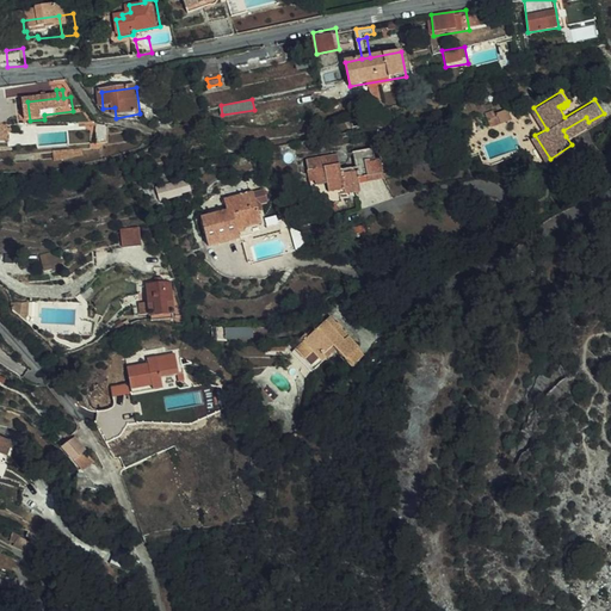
[(512,113),(510,107),(497,112),(493,106),(487,109),(492,122),(512,113)]
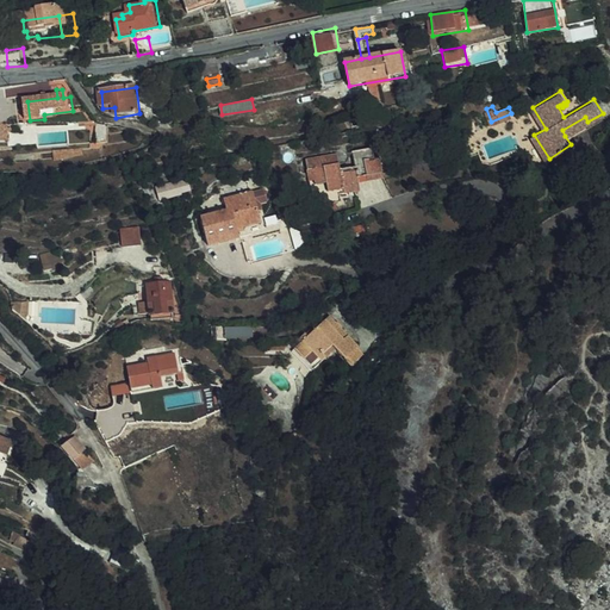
[(562,130),(565,136),(587,122),(585,117),(562,130)]
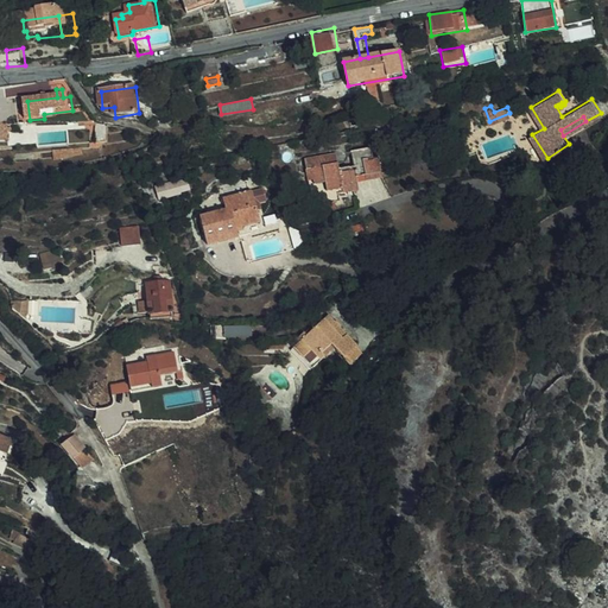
[(359,177),(382,172),(379,157),(374,158),(372,147),(352,151),(355,166),(340,170),(337,154),(305,162),(314,198),(323,196),(325,206),(336,203),(341,202),(339,195),(354,192),(352,178),(359,177)]
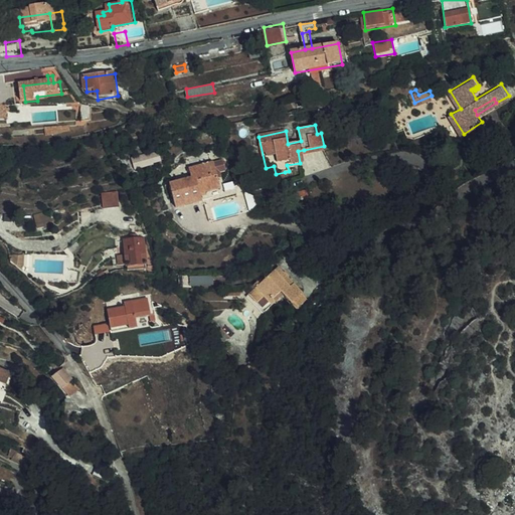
[(135,168),(162,162),(159,150),(132,157),(135,168)]
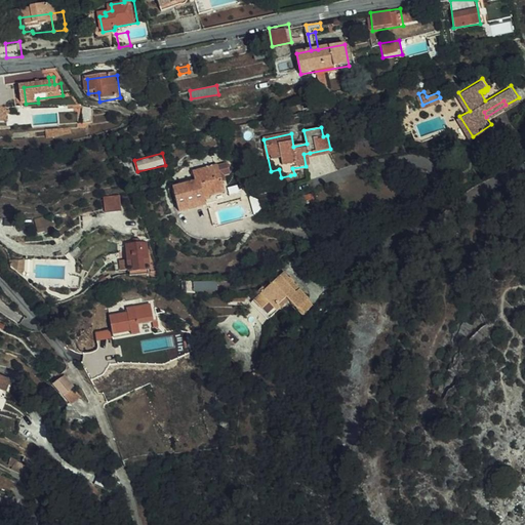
[(206,200),(227,196),(220,168),(197,173),(199,185),(176,190),(183,215),(209,208),(206,200)]
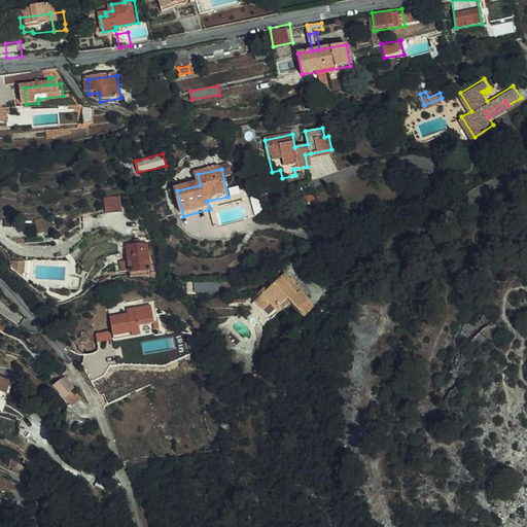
[(275,185),(283,183),(282,178),(280,170),(272,172),(275,185)]
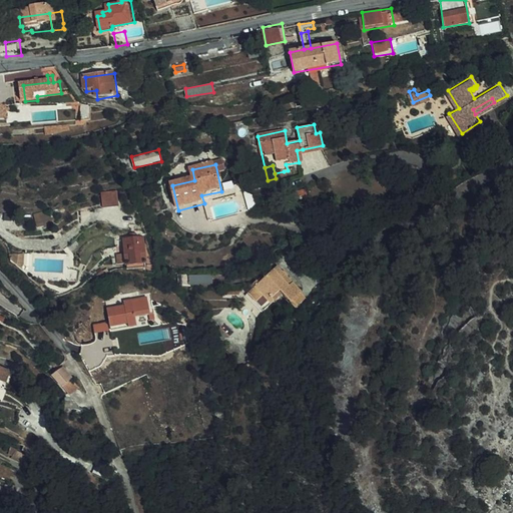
[(101,190),(103,205),(120,204),(118,189),(101,190)]
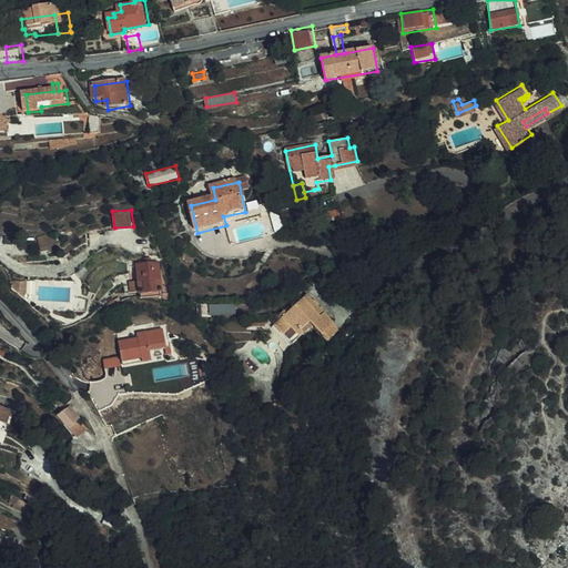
[(39,236),(41,251),(49,250),(47,235),(39,236)]
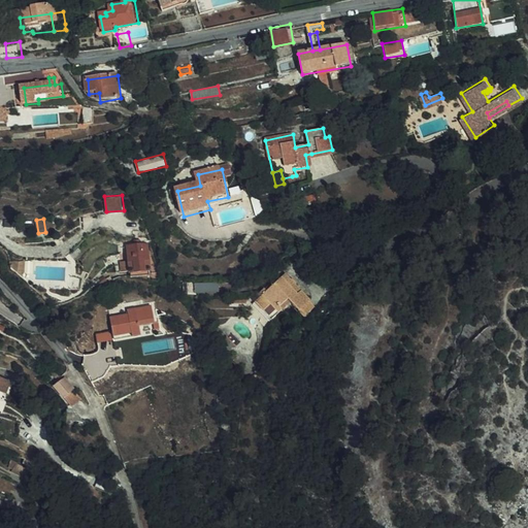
[(139,242),(125,243),(126,249),(128,249),(129,262),(123,263),(114,264),(116,273),(130,273),(131,279),(150,278),(146,248),(140,249),(139,243),(139,242)]
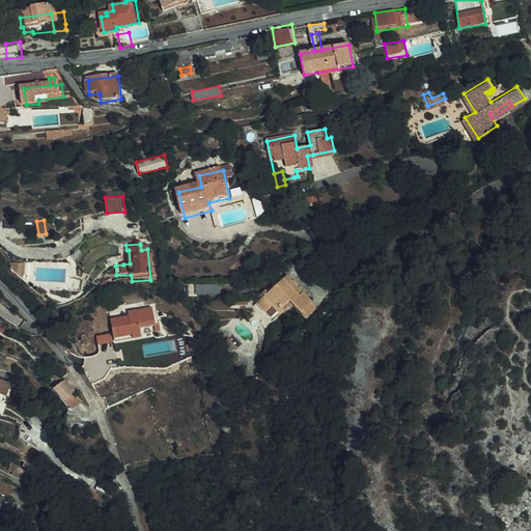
[(300,309),(306,302),(310,297),(291,282),(280,275),(258,304),(273,314),(275,311),(280,314),(285,307),(283,306),(287,301),(300,309)]
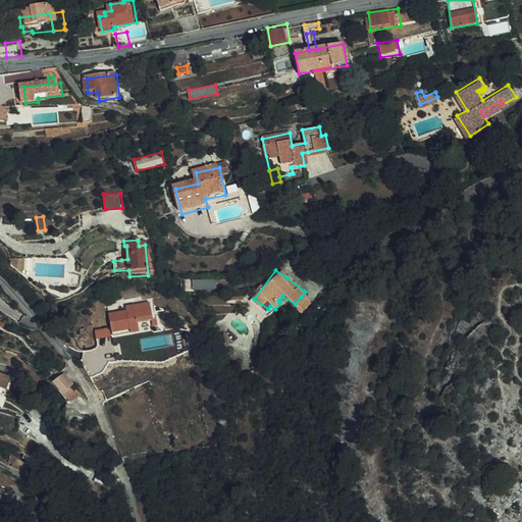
[(217,289),(217,279),(193,279),(193,289),(217,289)]
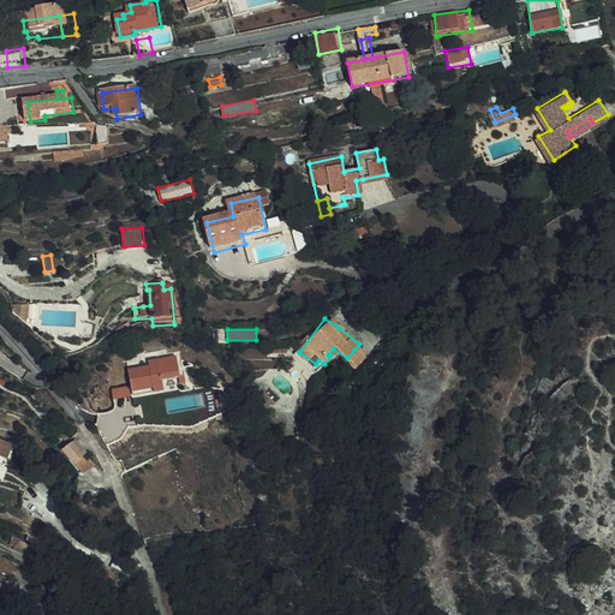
[(175,363),(159,365),(149,366),(149,372),(129,376),(130,383),(135,382),(136,396),(153,393),(154,398),(165,396),(162,383),(178,381),(175,363)]
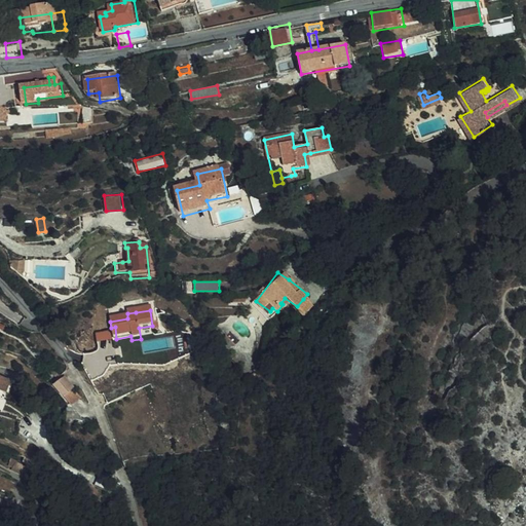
[(64,396),(71,406),(81,398),(73,388),(74,388),(65,377),(54,384),(64,396)]
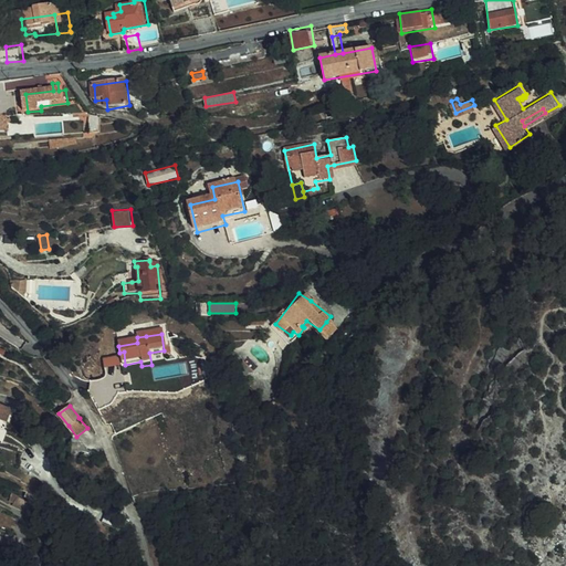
[(0,422),(3,425),(9,410),(0,407),(0,422)]
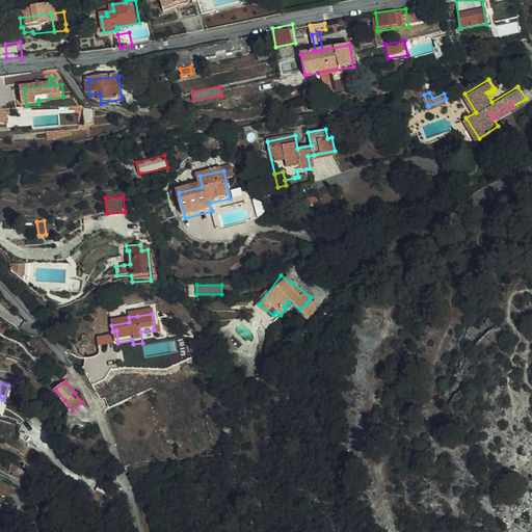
[(72,411),(70,411),(67,423),(75,424),(82,423),(82,422),(78,419),(72,411)]
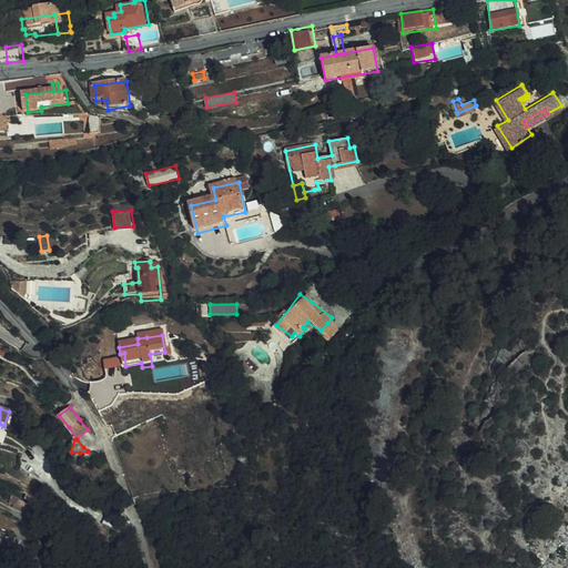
[(22,514),(36,516),(41,505),(29,499),(22,514)]
